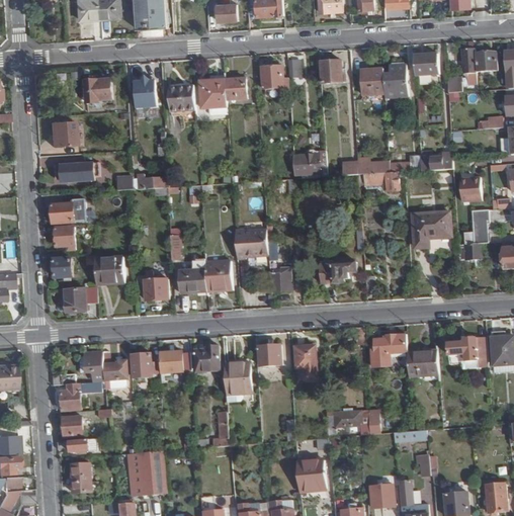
[(77,0),(79,20),(99,18),(97,0),(77,0)]
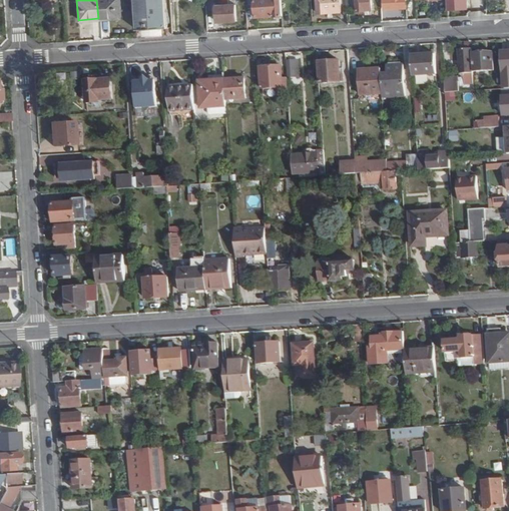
[(96,0),(98,18),(118,17),(116,0),(96,0)]
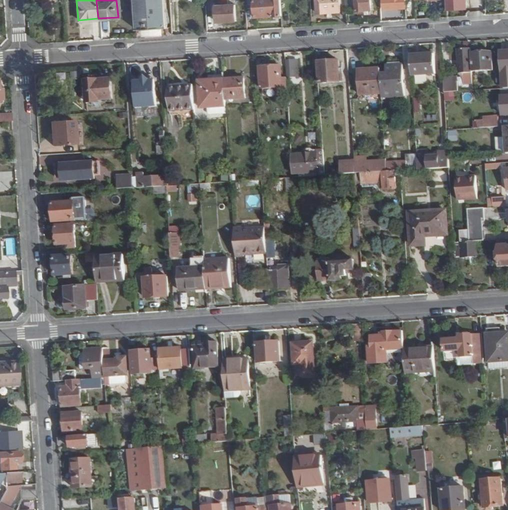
[(132,0),(134,28),(161,26),(159,0),(132,0)]
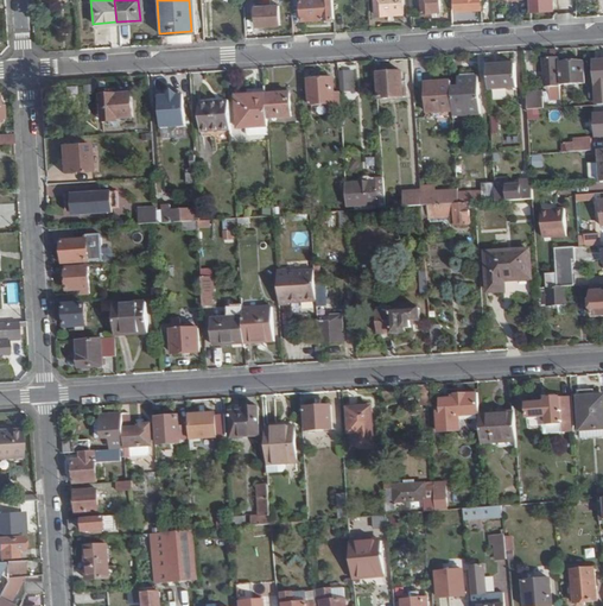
[(261,5),(260,0),(252,0),(253,7),(253,17),(253,24),(277,23),(275,4),(267,4),(261,5)]
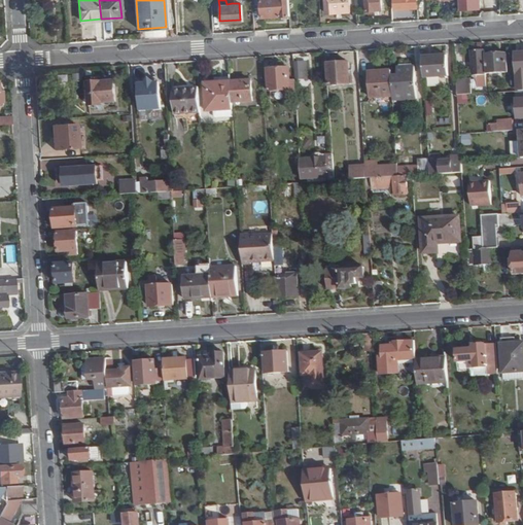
[(256,0),(258,15),(286,13),(284,0),(256,0)]
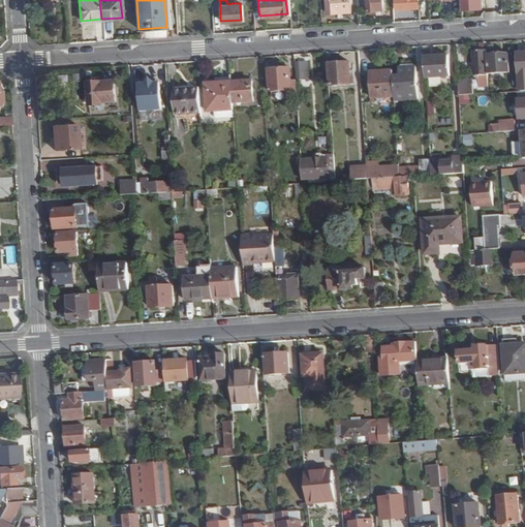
[(323,0),(325,11),(335,10),(335,7),(348,6),(347,0),(323,0)]
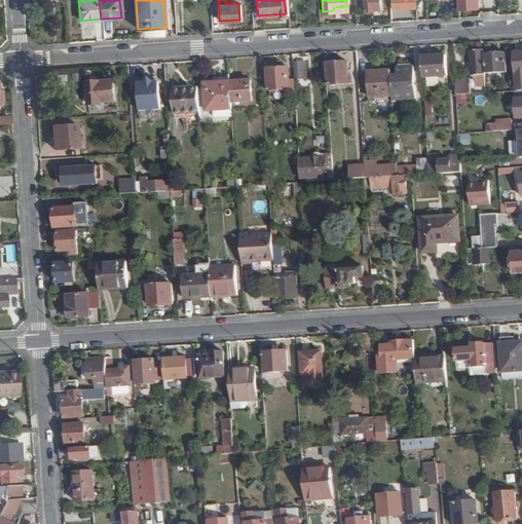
[(362,0),(363,9),(378,8),(376,0),(362,0)]
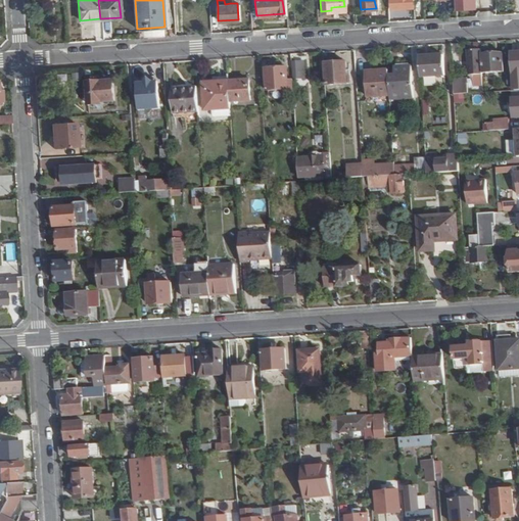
[(478,54),(477,48),(464,49),(466,75),(470,75),(471,87),(480,87),(479,74),(479,73),(478,54)]
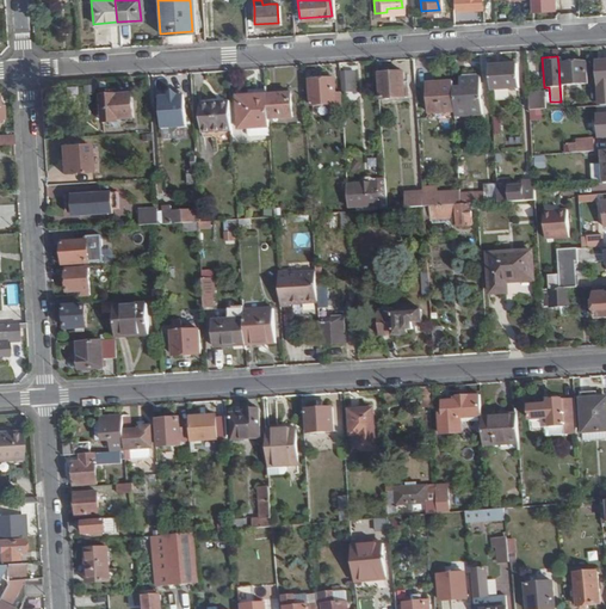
[(598,84),(599,104),(605,103),(605,59),(594,60),(595,84),(598,84)]
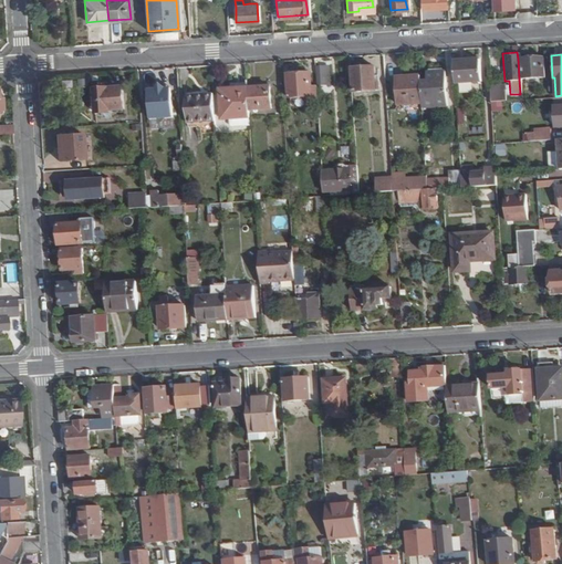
[(540,56),(518,59),(519,79),(541,76),(540,56)]
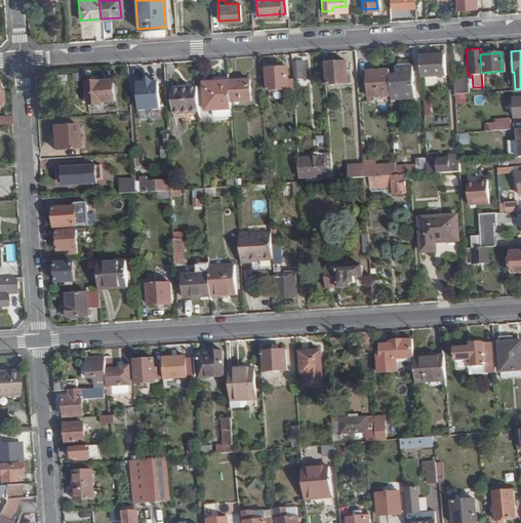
[(442,53),(417,55),(418,75),(443,74),(442,53)]
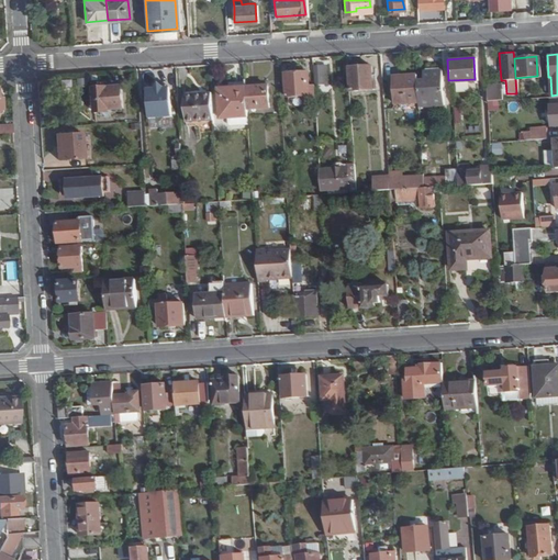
[(322,64),(310,65),(311,80),(323,80),(322,64)]
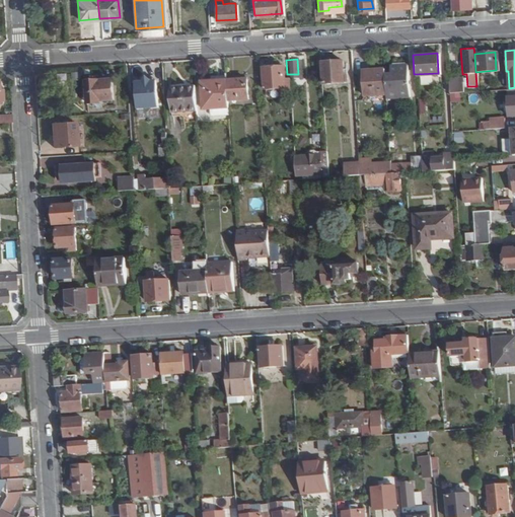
[(321,82),(345,82),(345,74),(341,74),(341,60),(320,61),(321,82)]
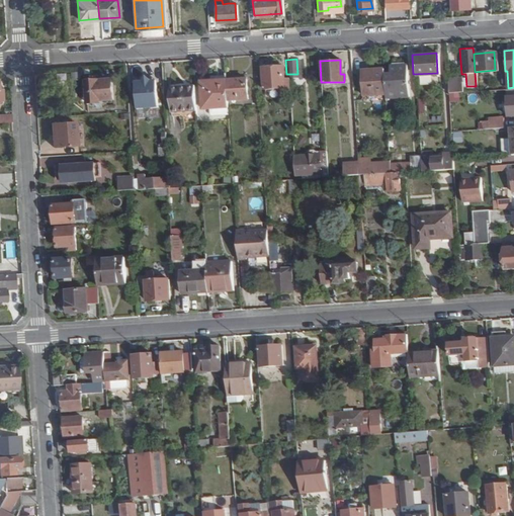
[(287,91),(287,77),(282,77),(281,65),(260,66),(261,88),(282,87),(283,92),(287,91)]
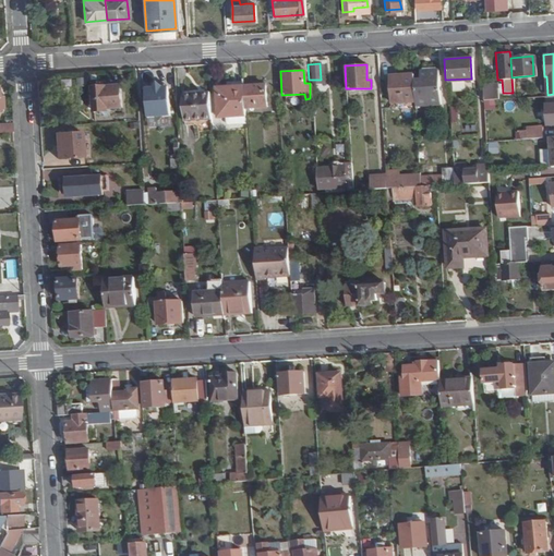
[(412,100),(412,105),(438,103),(436,70),(417,71),(417,80),(411,80),(412,100)]
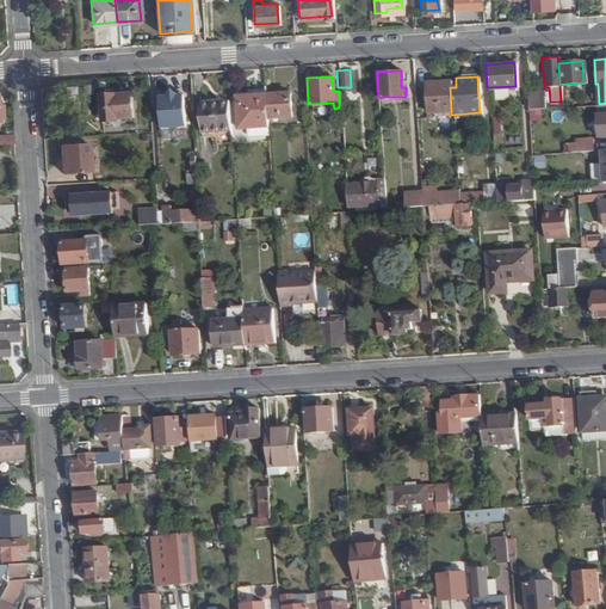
[(450,87),(450,81),(425,82),(426,112),(451,110),(450,87)]
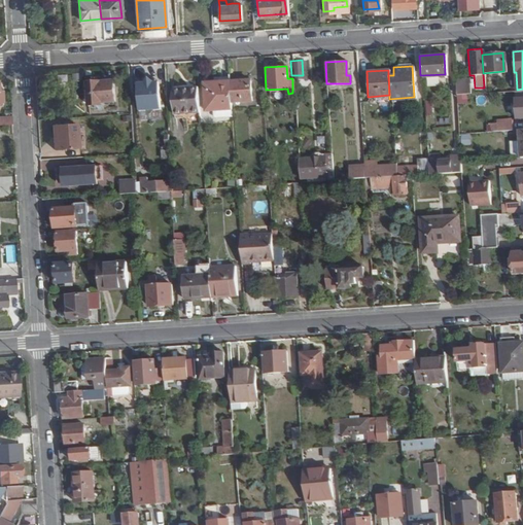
[(144,80),(137,81),(138,108),(162,107),(161,79),(154,79),(149,74),(144,80)]
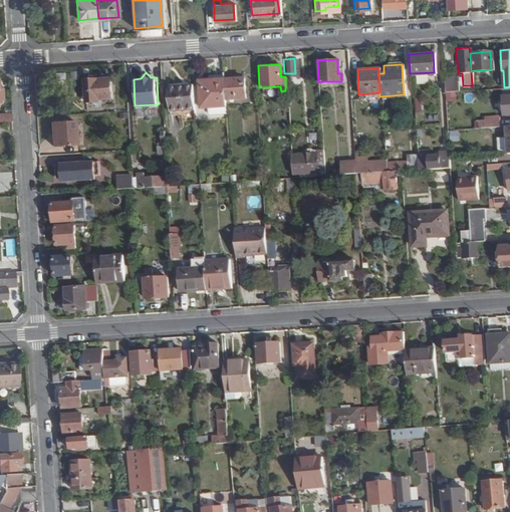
[(456,73),(442,74),(443,91),(457,90),(456,73)]
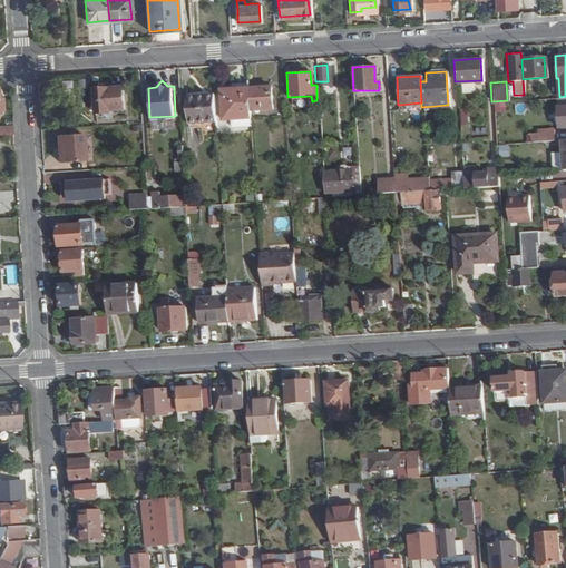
[(107,88),(107,85),(94,86),(96,114),(107,114),(107,110),(113,109),(113,113),(119,113),(119,109),(124,110),(122,87),(107,88)]
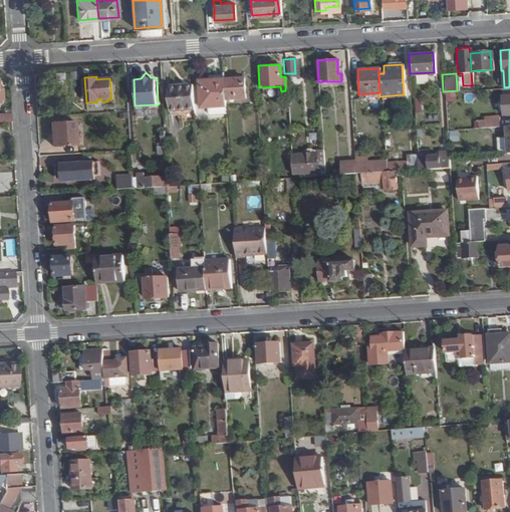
[(241,76),(221,77),(223,97),(243,96),(241,76)]
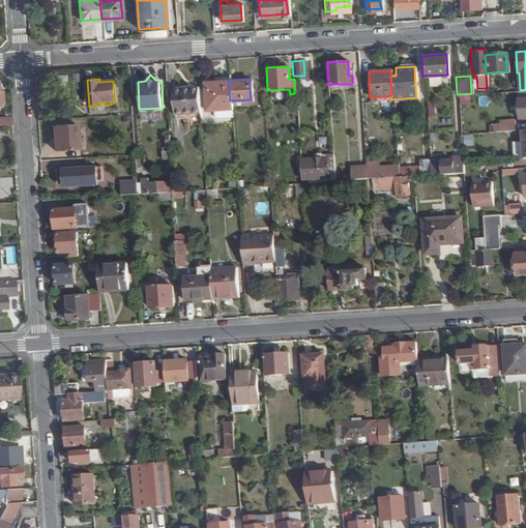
[(228,80),(213,81),(203,82),(205,109),(212,109),(212,115),(214,116),(231,116),(230,108),(230,100),(228,80)]
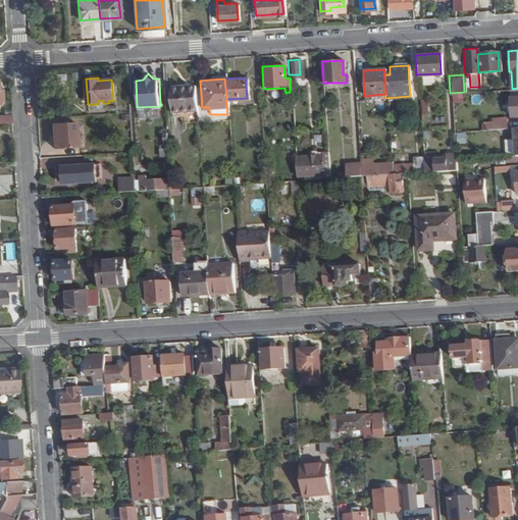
[(195,111),(194,86),(168,87),(169,112),(195,111)]
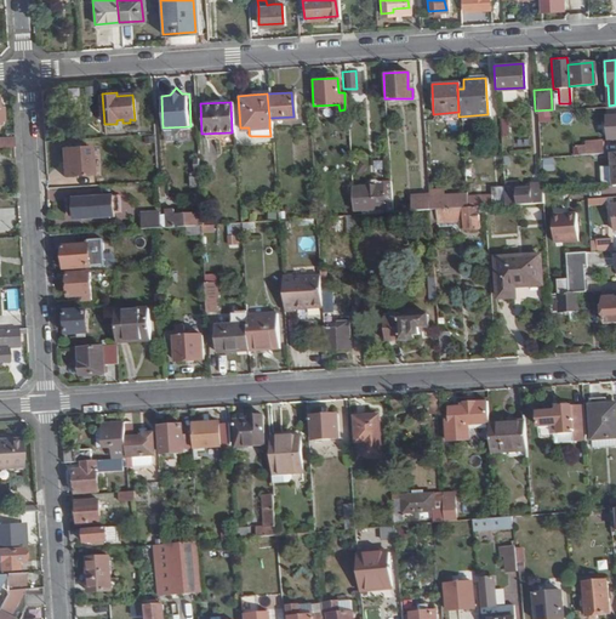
[(548,109),(535,111),(536,120),(549,119),(548,109)]
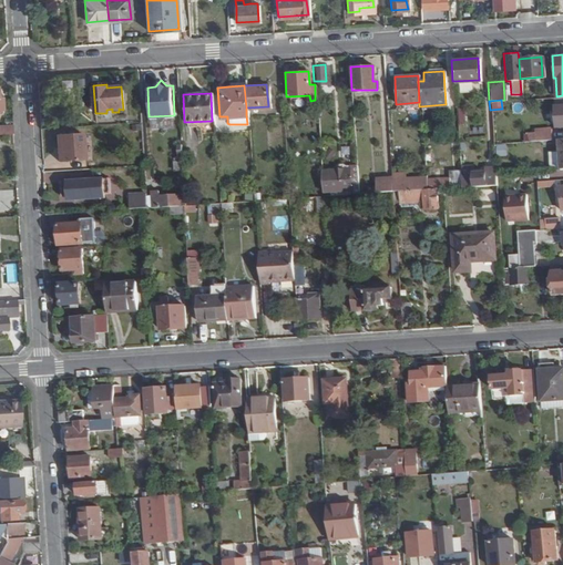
[(554,125),(562,124),(562,103),(553,104),(554,125)]
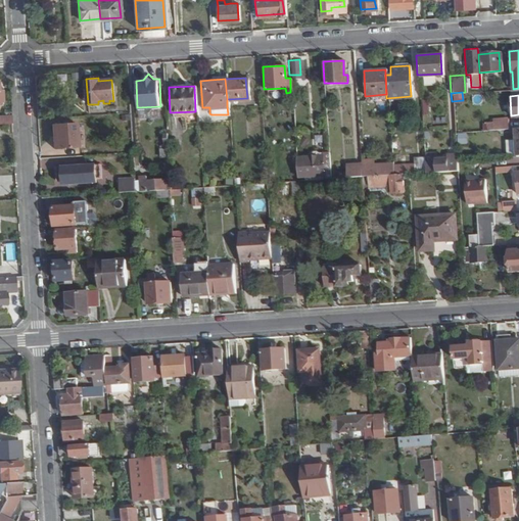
[(489,120),(490,129),(505,128),(504,119),(489,120)]
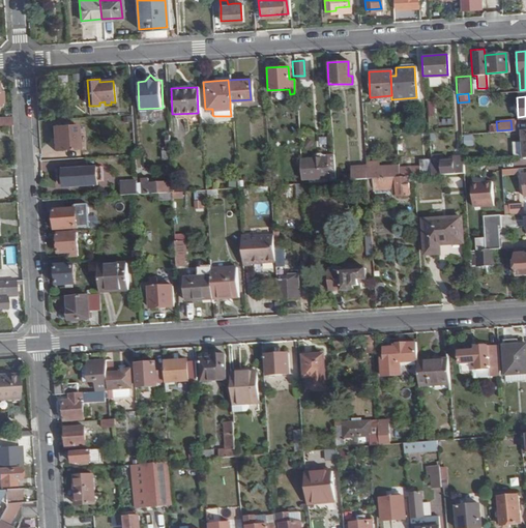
[(78,122),(50,123),(51,149),(78,148),(78,122)]
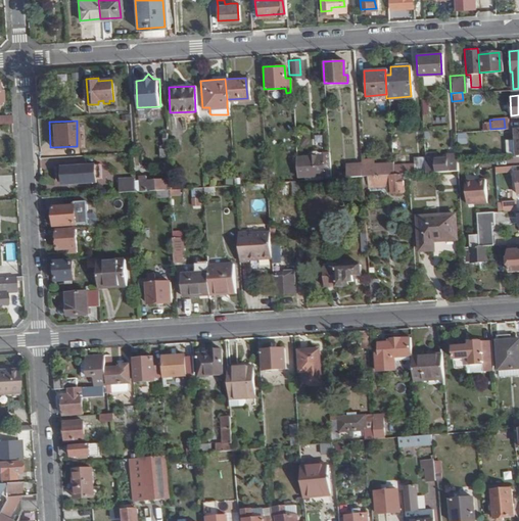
[(166,155),(164,131),(160,132),(160,147),(157,147),(158,156),(166,155)]
